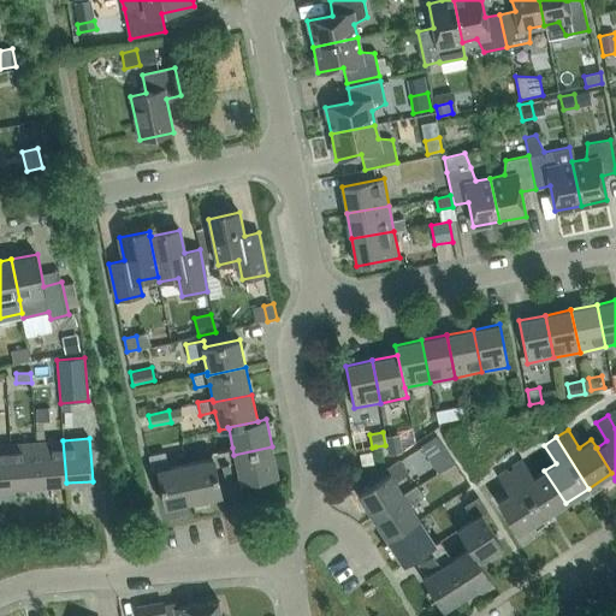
[(66,483),(63,440),(36,442),(40,485),(66,483)]
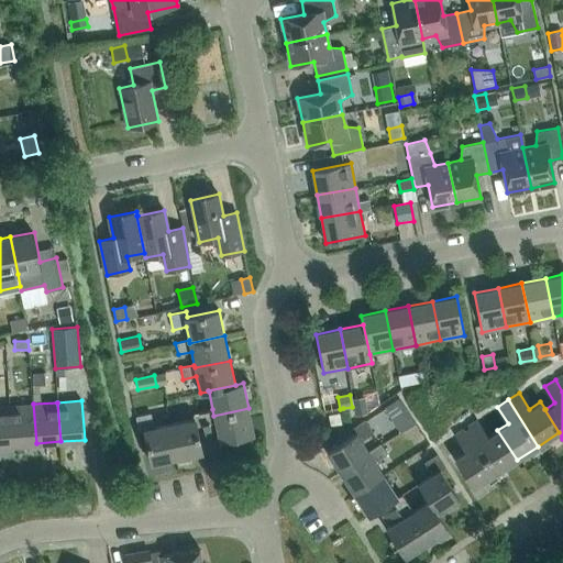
[(36,443),(33,404),(9,406),(12,445),(36,443)]
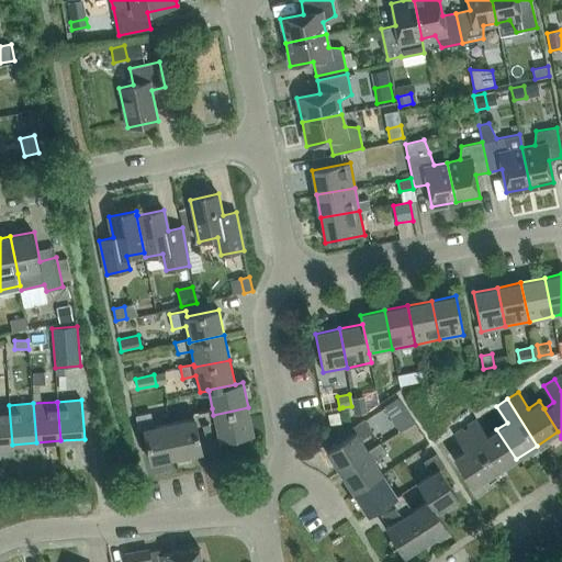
[(0,445),(12,445),(9,405),(0,405),(0,445)]
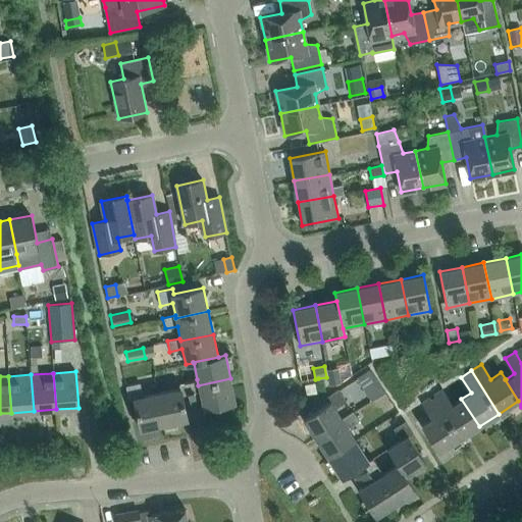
[(203,409),(236,402),(230,378),(198,385),(199,390),(203,409)]
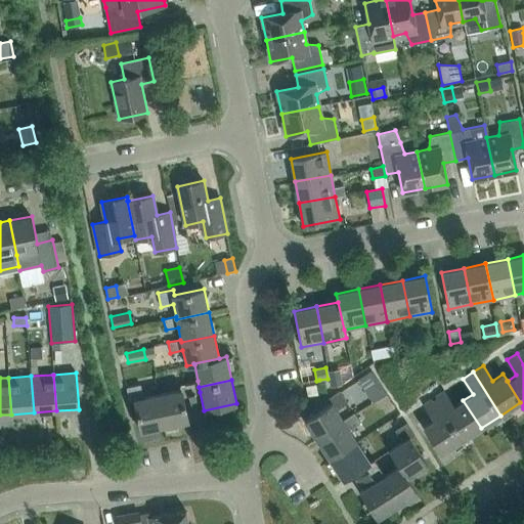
[(165,427),(188,422),(182,396),(200,392),(199,387),(198,381),(179,385),(180,389),(158,394),(165,427)]
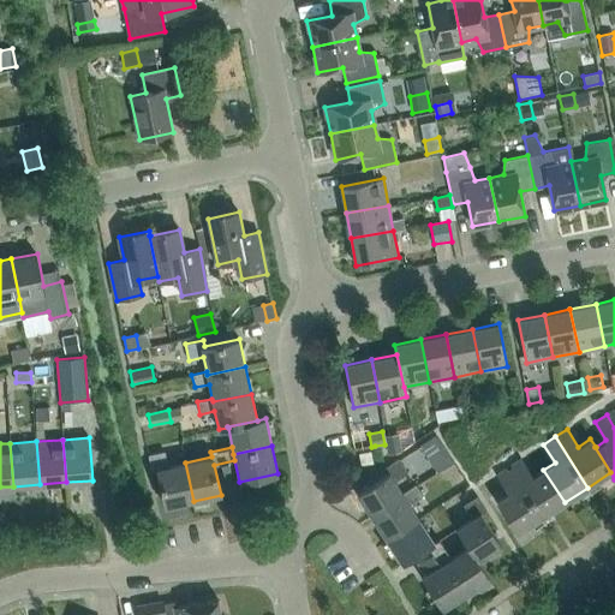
[(362,465),(372,463),(370,451),(359,453),(362,465)]
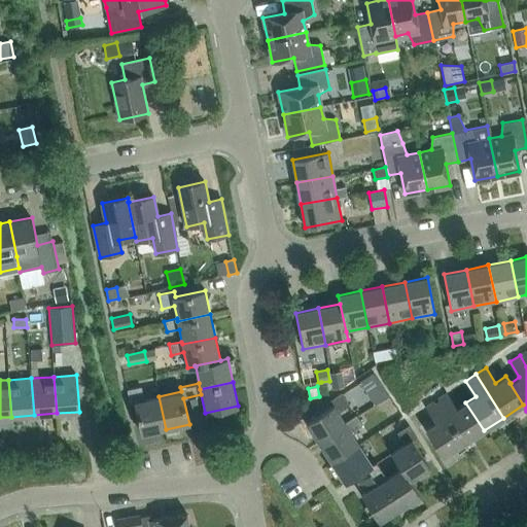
[(159,396),(143,399),(141,387),(127,390),(131,405),(135,403),(142,434),(166,429),(159,396)]
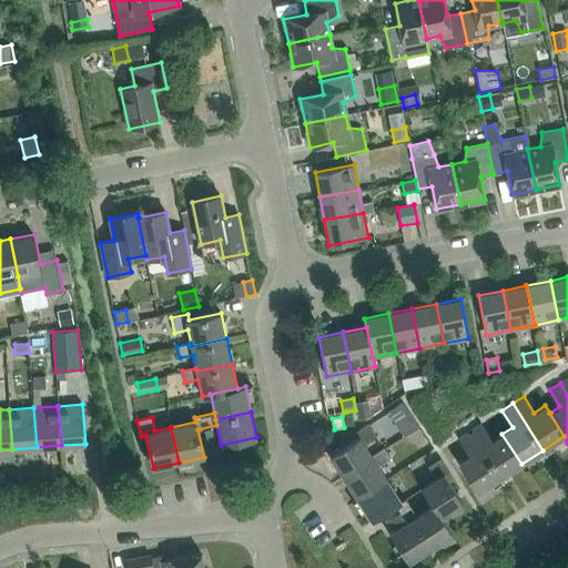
[(403,435),(418,426),(413,417),(398,427),(403,435)]
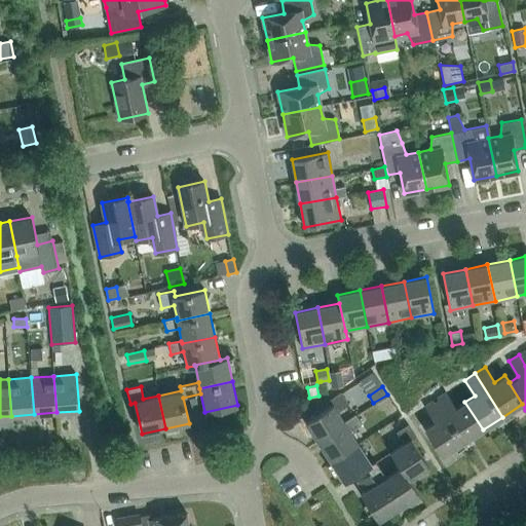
[(337,412),(348,405),(341,392),(329,401),(331,405),(305,421),(318,442),(345,424),(344,422),(337,412)]
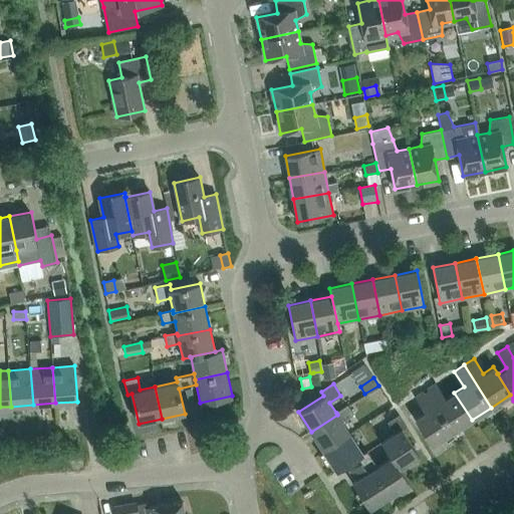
[(454,393),(445,399),(436,383),(426,390),(453,433),(472,420),(454,393)]
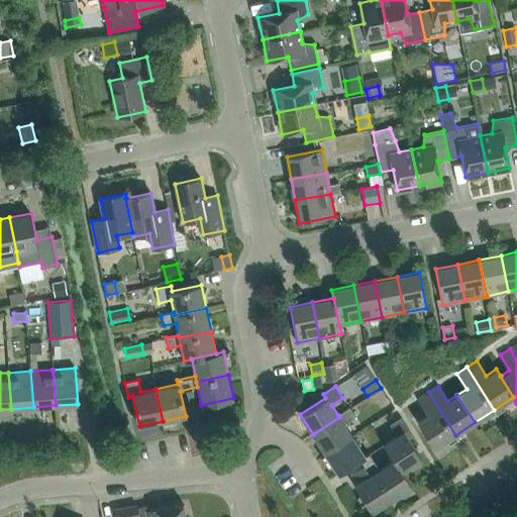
[(428,392),(418,399),(427,414),(418,420),(435,448),(455,435),(428,392)]
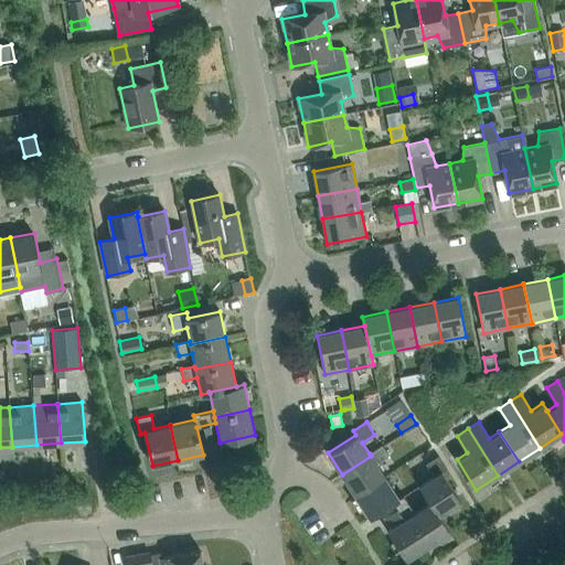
[(376,464),(388,456),(382,446),(370,454),(371,456),(342,475),(355,496),(385,477),(376,464)]
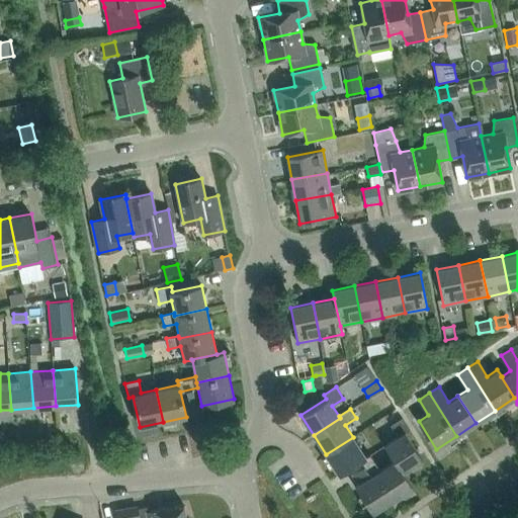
[(422,458),(406,433),(410,430),(402,418),(391,426),(398,437),(384,445),(395,461),(395,460),(402,471),(403,471),(422,458)]
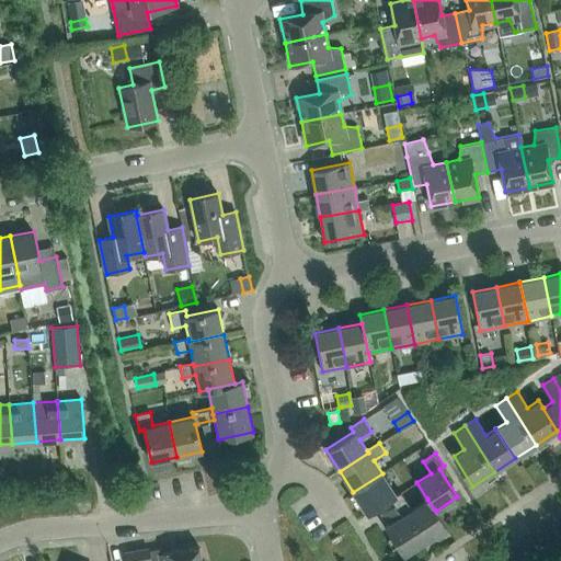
[(353,492),(348,496),(354,493),(367,514),(368,514),(390,500),(397,495),(396,494),(382,473),(353,492)]
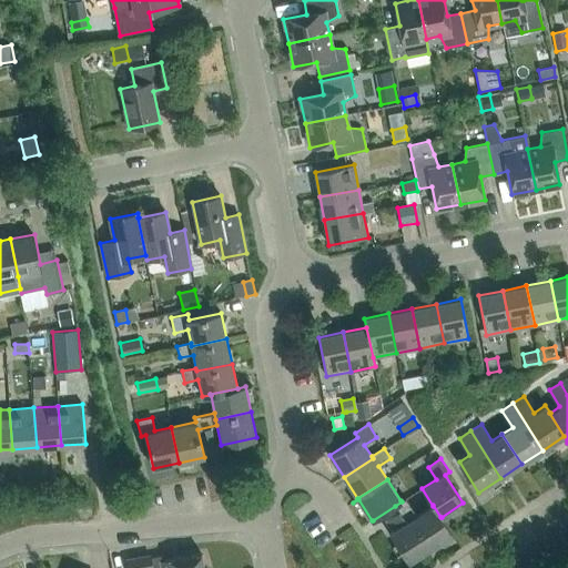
[(417,516),(405,498),(401,500),(402,501),(395,506),(406,523),(412,519),(417,516)]
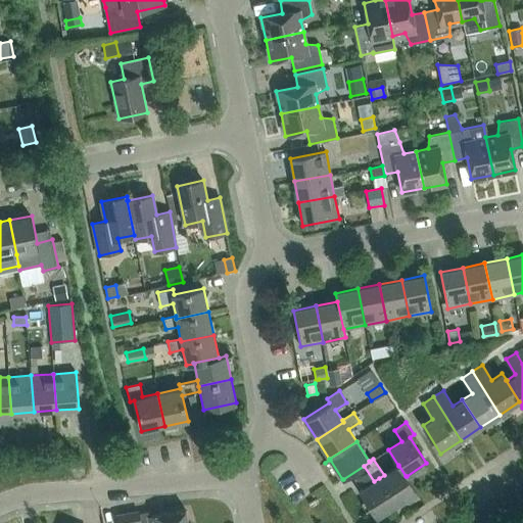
[(396,505),(417,491),(407,476),(406,476),(398,465),(398,466),(384,475),(379,478),(396,505)]
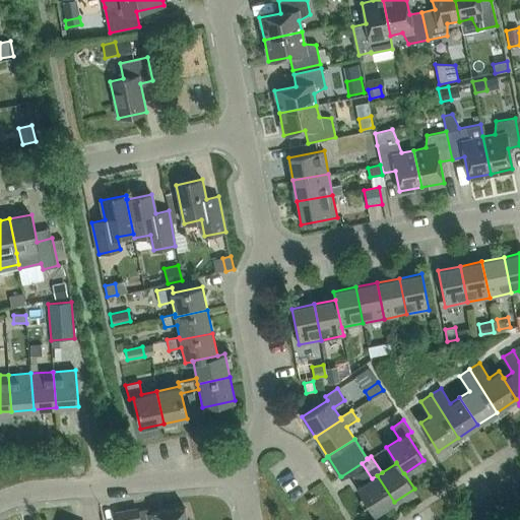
[(377,475),(372,478),(356,489),(374,515),(394,502),(377,475)]
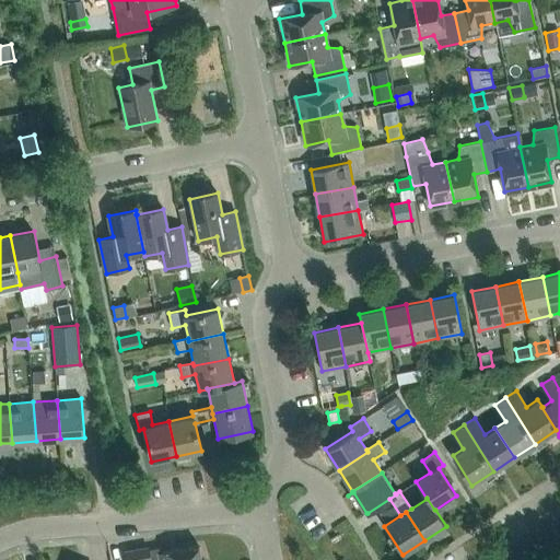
[(200,559),(199,545),(162,551),(161,547),(149,549),(148,547),(126,551),(127,559),(200,559)]
